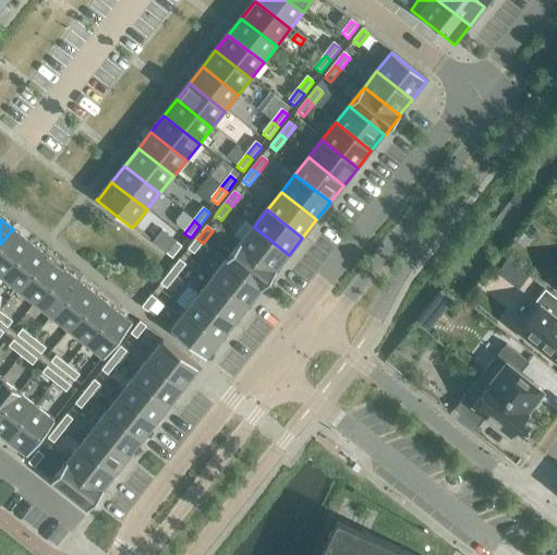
[(276,270),(289,255),(254,227),(241,243),(277,272),(276,270)]
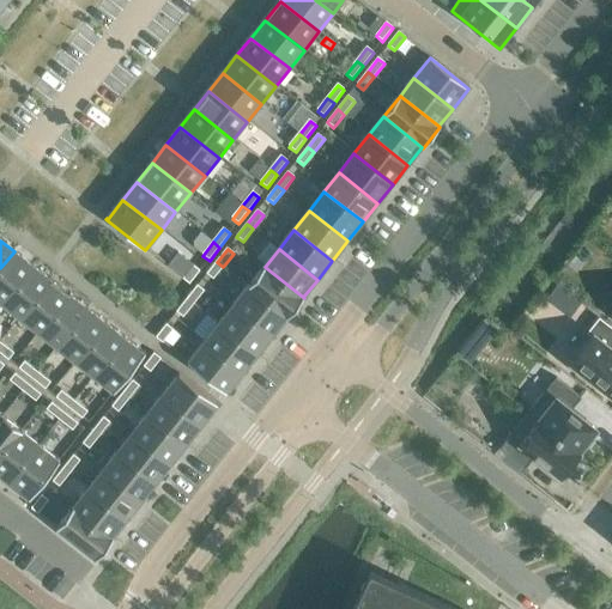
[(0,268),(0,304),(2,305),(34,267),(14,251),(0,268)]
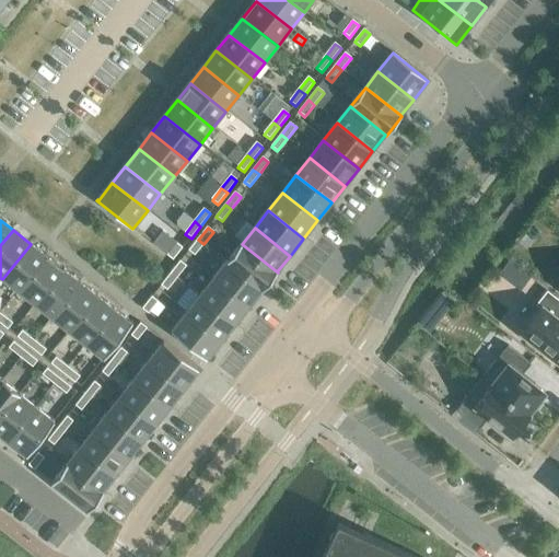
[(198,240),(188,252),(195,256),(204,244),(198,240)]
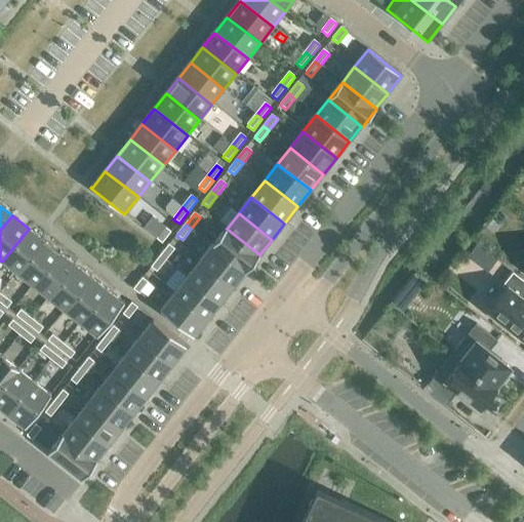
[(2,262),(17,274),(43,241),(29,229),(2,262)]
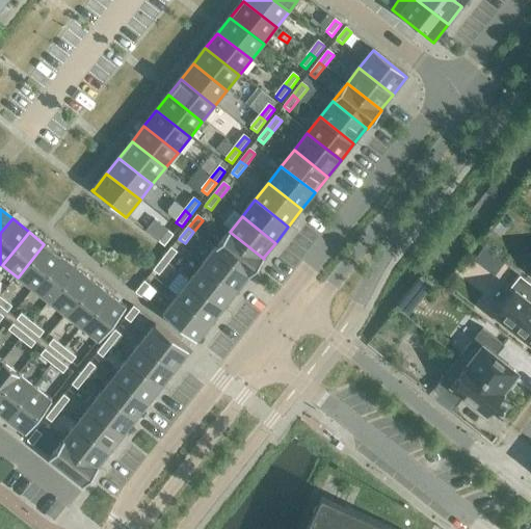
[(168,232),(159,242),(159,243),(164,247),(174,236),(168,232)]
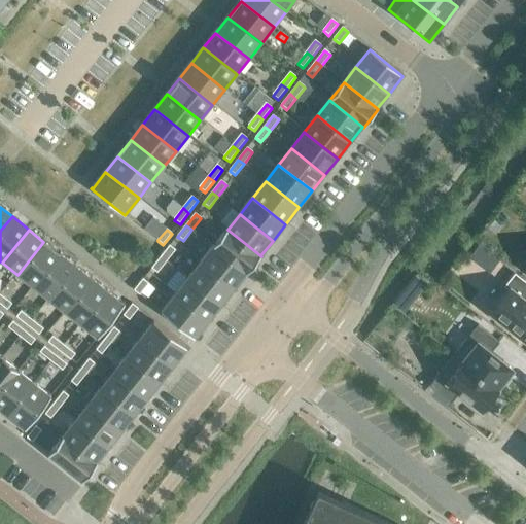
[(247,274),(261,256),(228,230),(213,247),(247,274)]
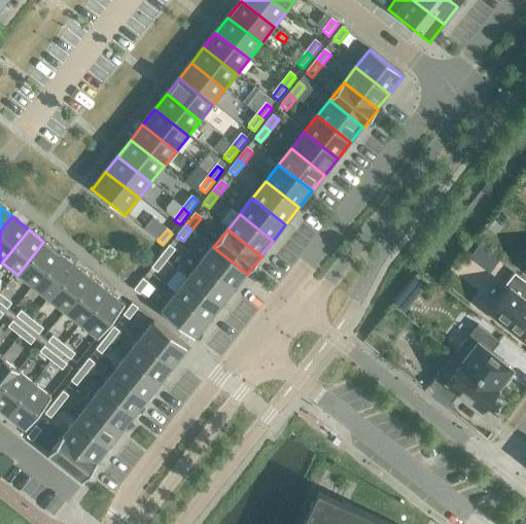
[(18,275),(33,288),(60,254),(43,242),(18,275)]
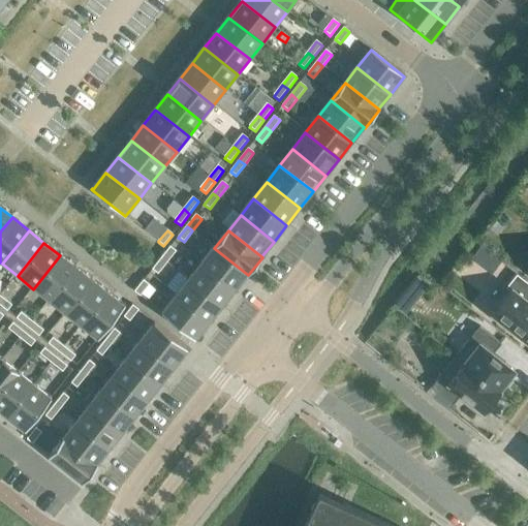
[(176,251),(171,247),(161,258),(166,263),(176,251)]
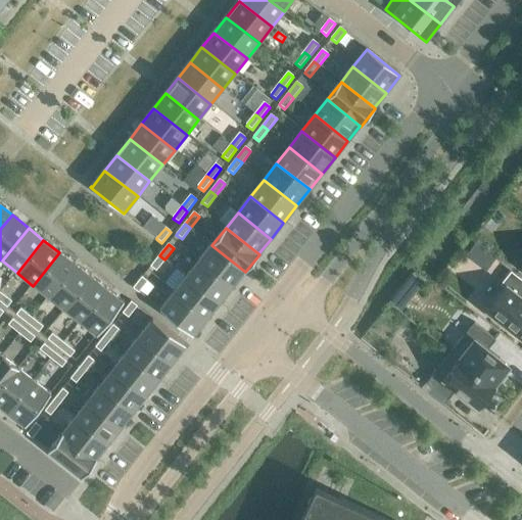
[(245,273),(245,272),(211,245),(199,262),(232,287),(244,272),(245,273)]
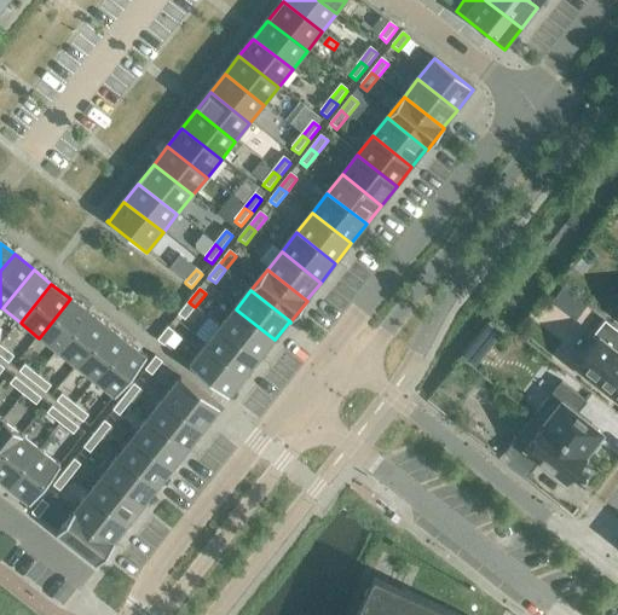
[(561,311),(571,299),(562,291),(553,305),(561,311)]
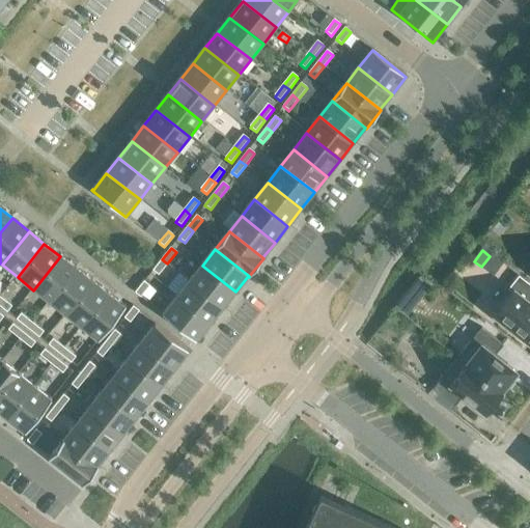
[(33,290),(49,303),(76,269),(60,256),(33,290)]
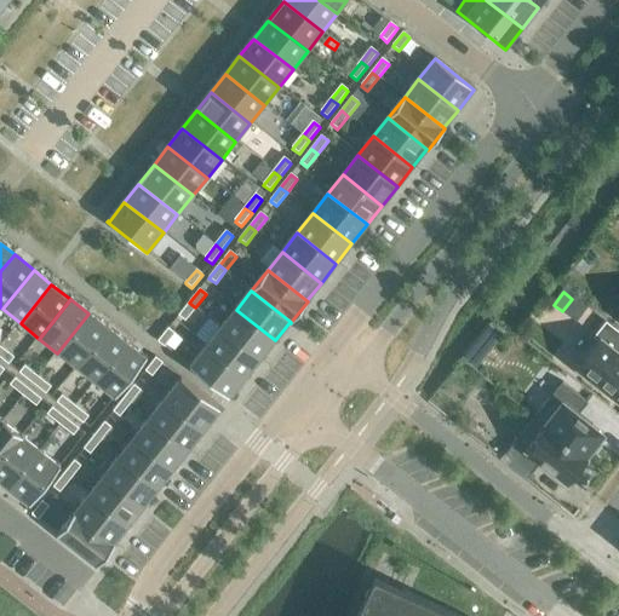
[(189,303),(178,316),(185,321),(195,308),(189,303)]
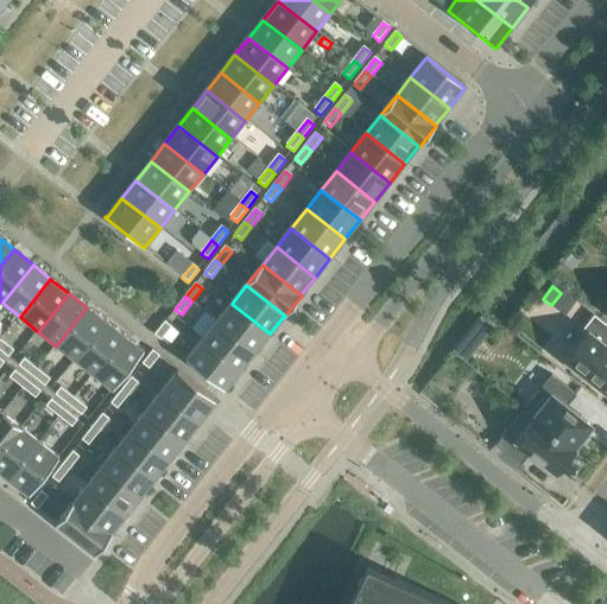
[(216,322),(255,353),(270,334),(232,304),(216,322)]
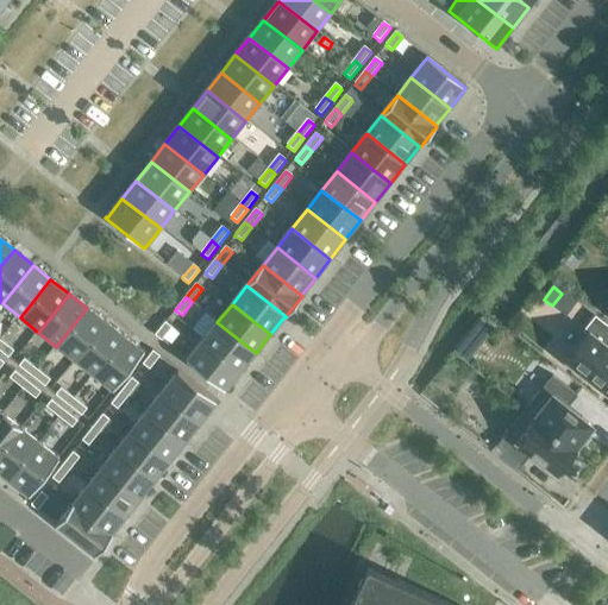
[(56,347),(75,361),(106,323),(87,308),(56,347)]
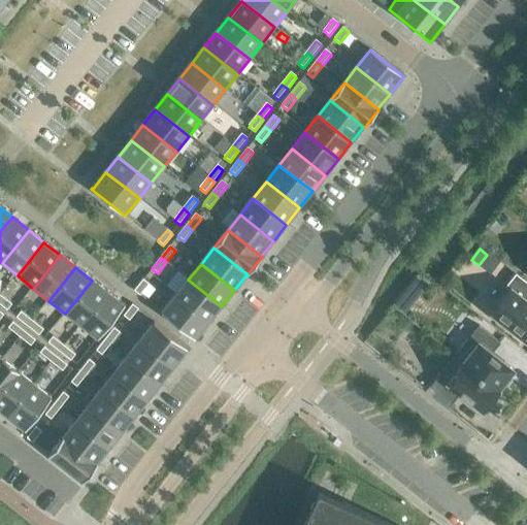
[(511,291),(492,315),(526,341),(526,284),(517,276),(506,289),(511,291)]
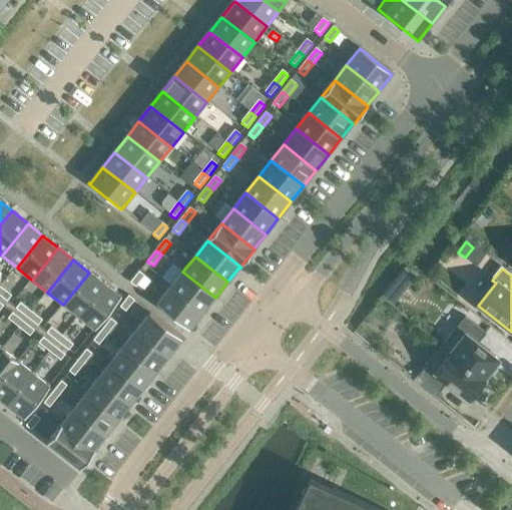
[(203,313),(215,298),(182,272),(171,287),(203,313)]
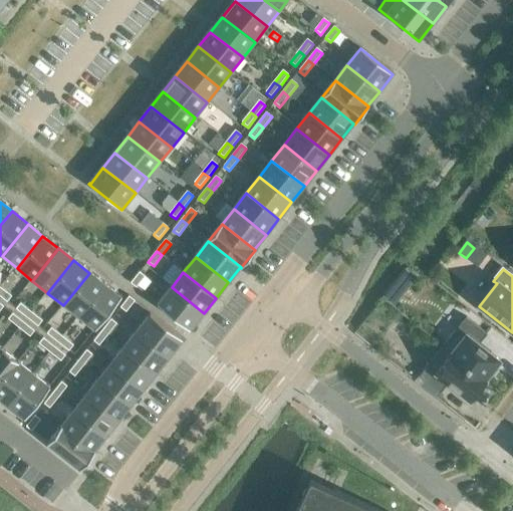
[(63,305),(78,317),(104,284),(89,273),(63,305)]
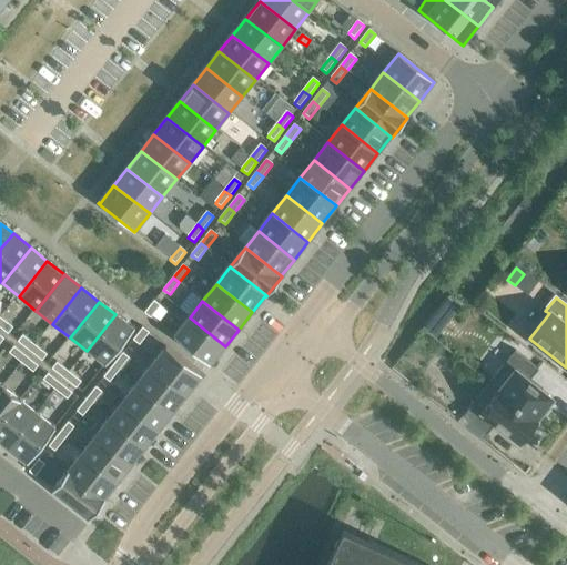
[(160,306),(154,302),(144,314),(151,319),(160,306)]
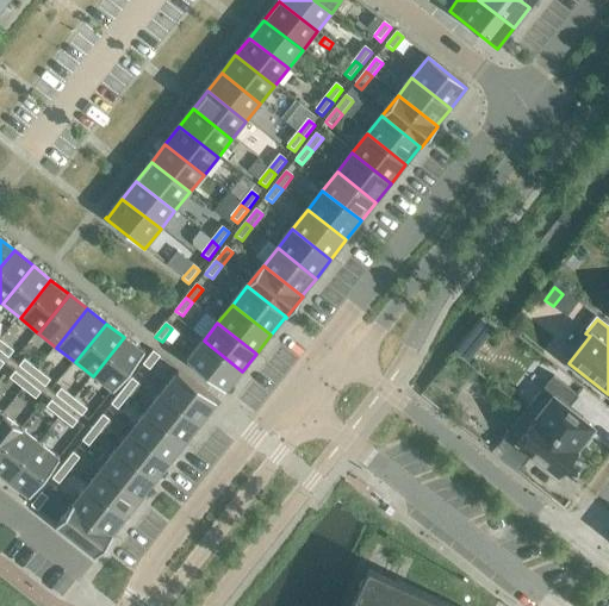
[(143,353),(124,337),(93,376),(113,392),(145,353),(144,351),(143,353)]
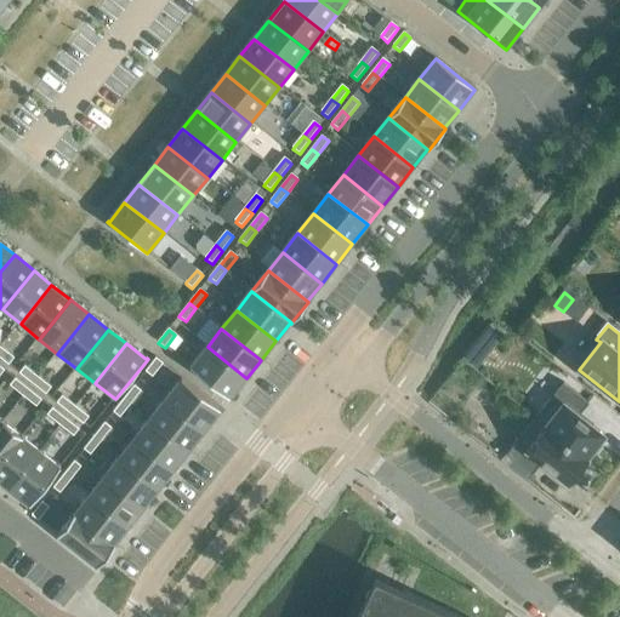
[(229,399),(246,378),(208,347),(191,369),(229,399)]
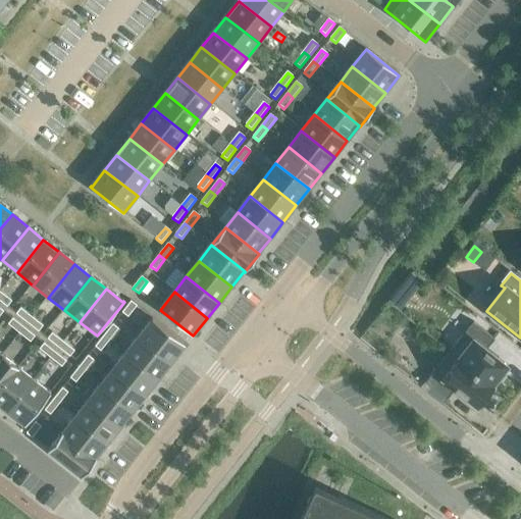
[(0,301),(7,308),(12,301),(1,293),(0,294),(0,301)]
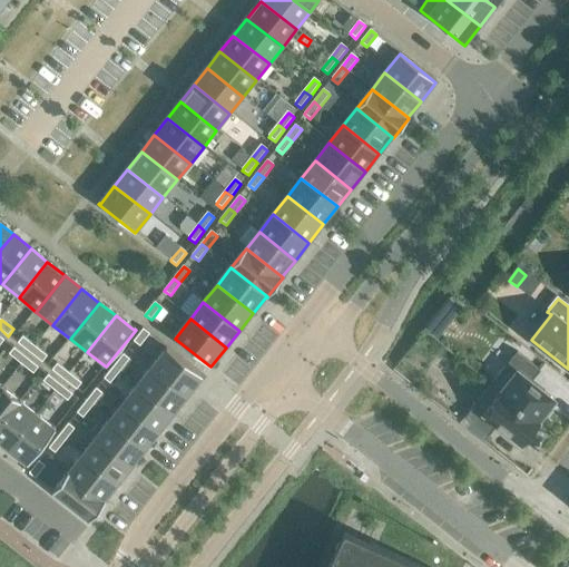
[(444,330),(433,321),(424,331),(435,340),(444,330)]
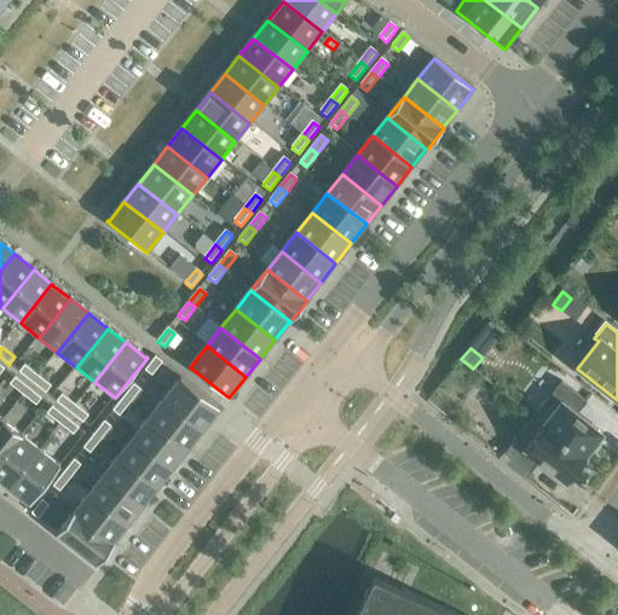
[(156,358),(145,371),(152,377),(163,364),(156,358)]
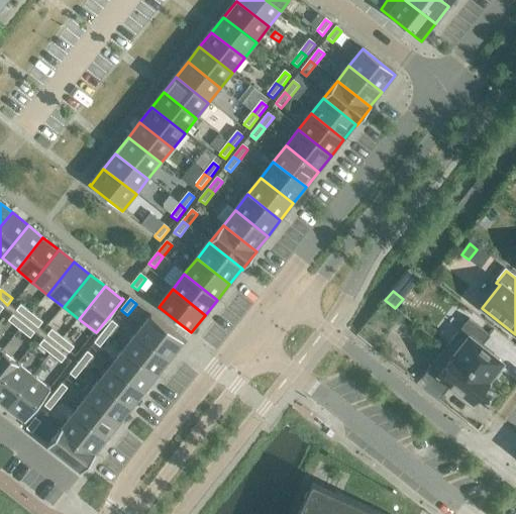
[(21,305),(16,312),(27,320),(32,314),(21,305)]
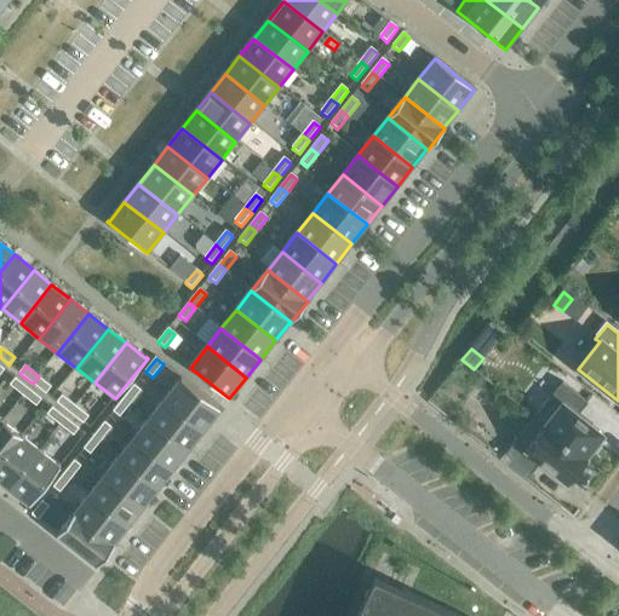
[(39,376),(33,384),(46,395),(52,387),(39,376)]
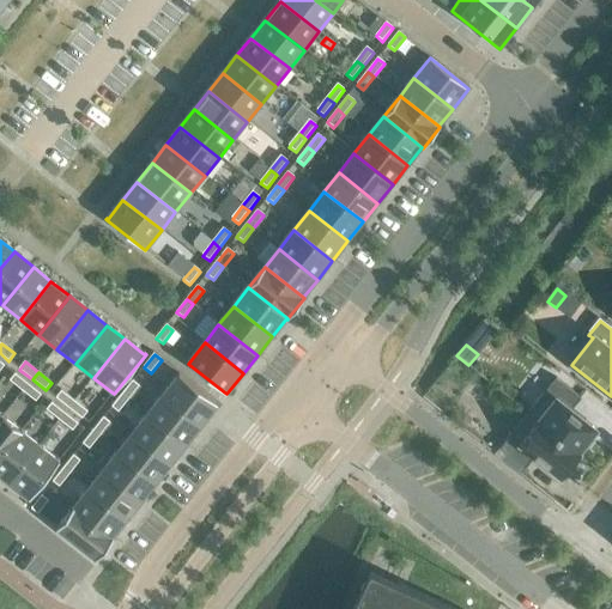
[(16,375),(10,382),(23,393),(29,385),(16,375)]
